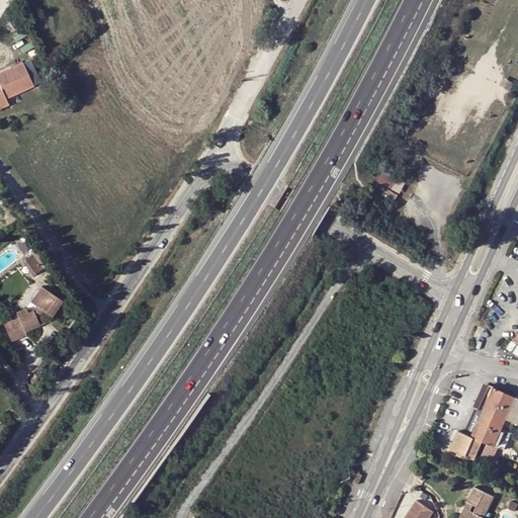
[(0,103),(6,101),(34,91),(25,67),(0,76),(0,103)]
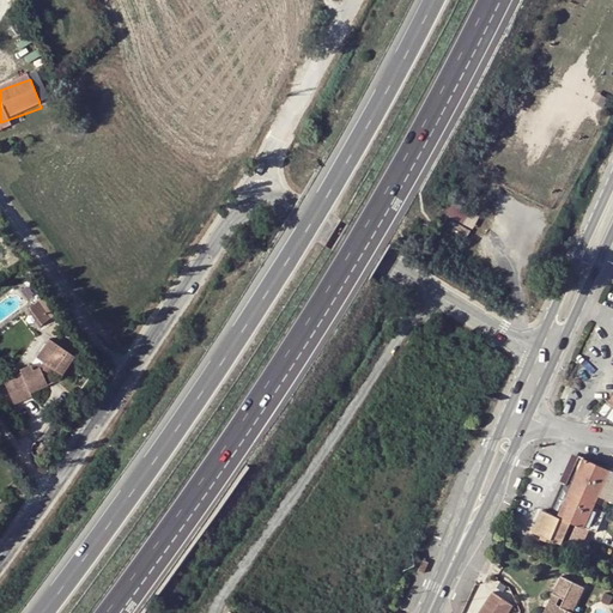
[(0,131),(11,128),(7,120),(0,122),(0,131)]
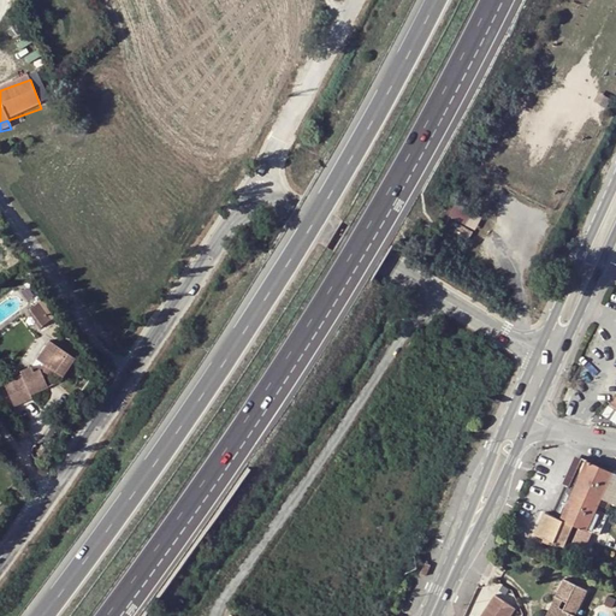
[(457,202),(452,217),(480,227),(485,213),(457,202)]
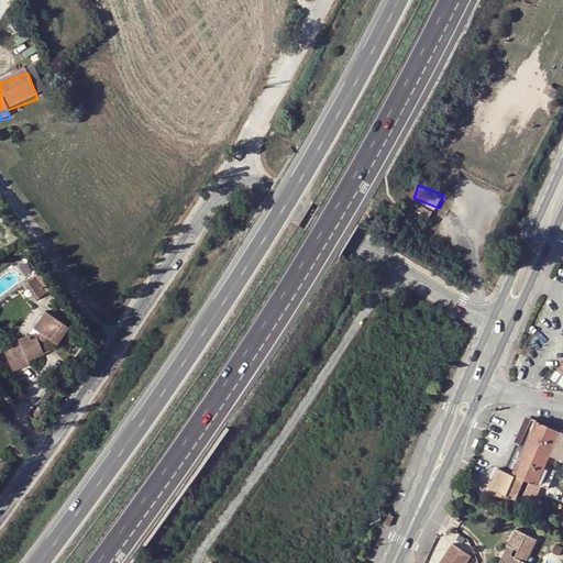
[(34,276),(24,284),(36,299),(46,291),(34,276)]
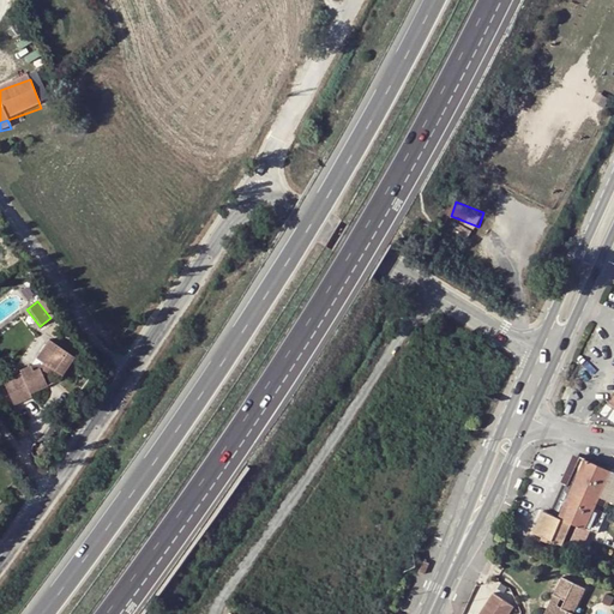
[(410,307),(404,302),(396,314),(403,319),(410,307)]
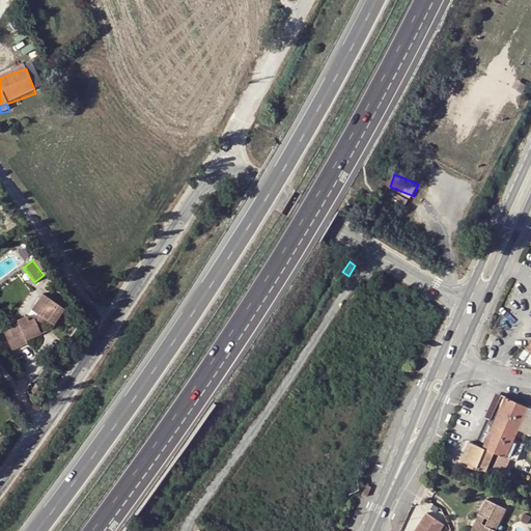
[(17,319),(18,323),(26,340),(42,333),(38,326),(44,317),(53,325),(64,308),(43,292),(31,309),(37,313),(34,317),(29,320),(27,315),(17,319)]
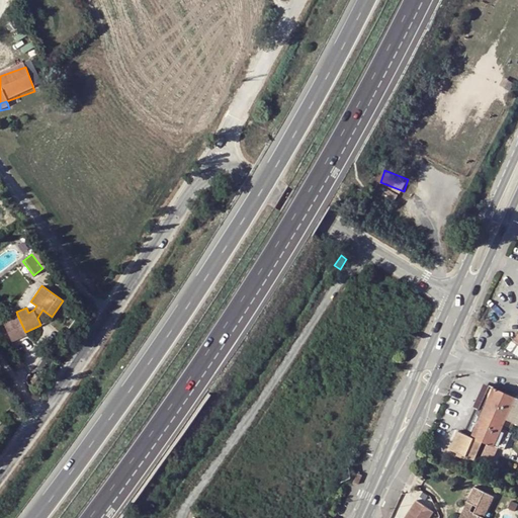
[(25,332),(17,315),(2,321),(12,341),(27,335),(25,332)]
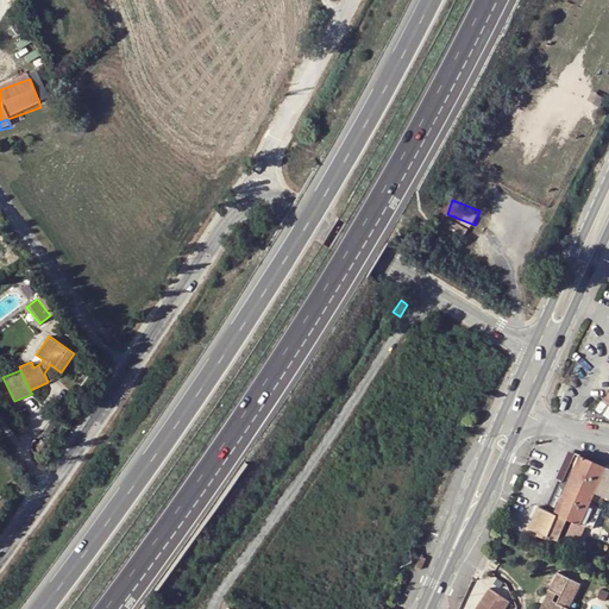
[(608,402),(603,399),(598,407),(608,414),(608,402)]
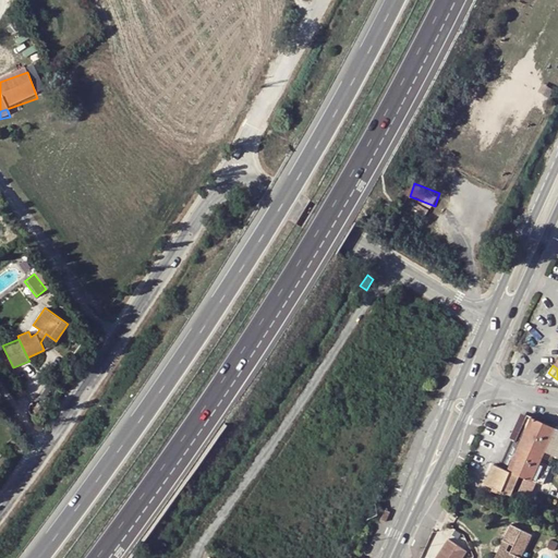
[(547,459),(548,458),(550,452),(557,457),(557,456),(557,427),(528,414),(514,440),(502,468),(507,470),(519,475),(524,477),(522,484),(529,486),(532,480),(543,485),(552,465),(540,461),(542,457),(547,459)]
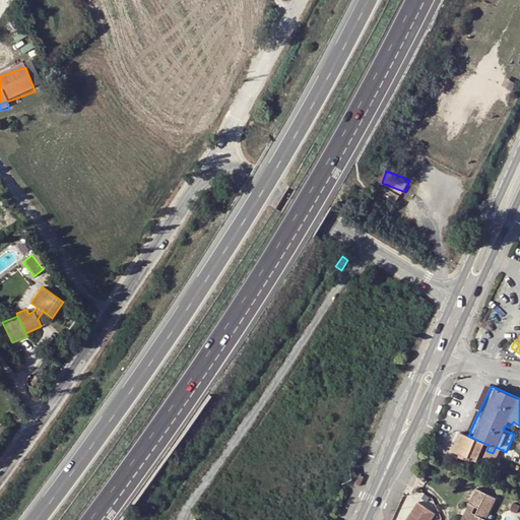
[(483,443),(472,438),(468,436),(460,433),(452,450),(466,457),(474,460),(483,443)]
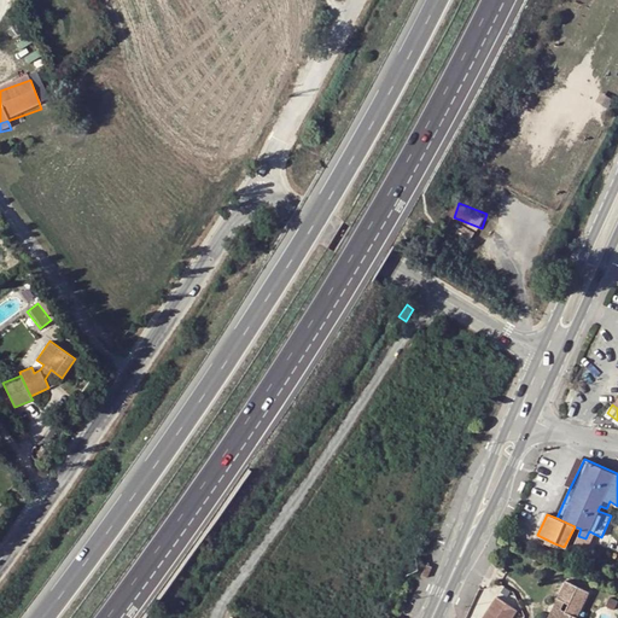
[(554,543),(537,535),(536,537),(553,546),(554,543)]
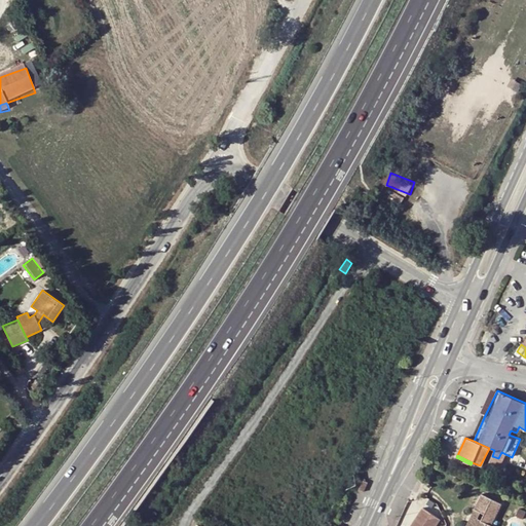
[(494,519),(501,504),(482,494),(474,510),(484,514),(481,520),(477,518),(473,525),(492,525),(491,525),(488,524),(492,518),(494,519)]
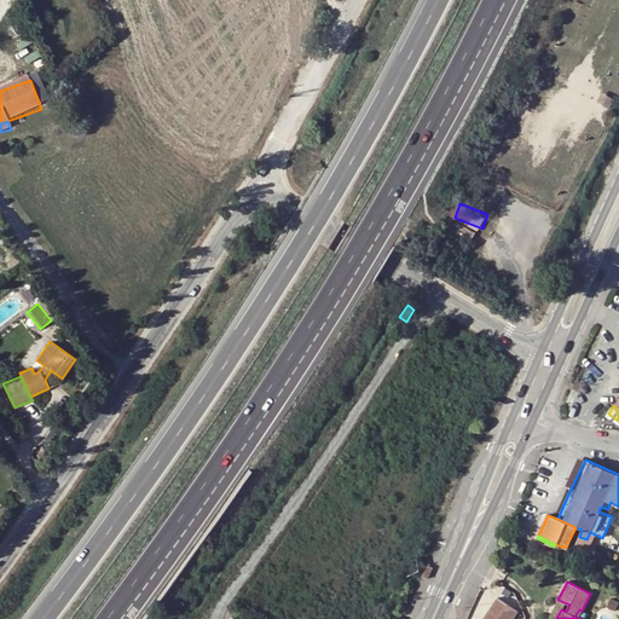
[(501,595),(485,618),(515,618),(522,608),(501,595)]
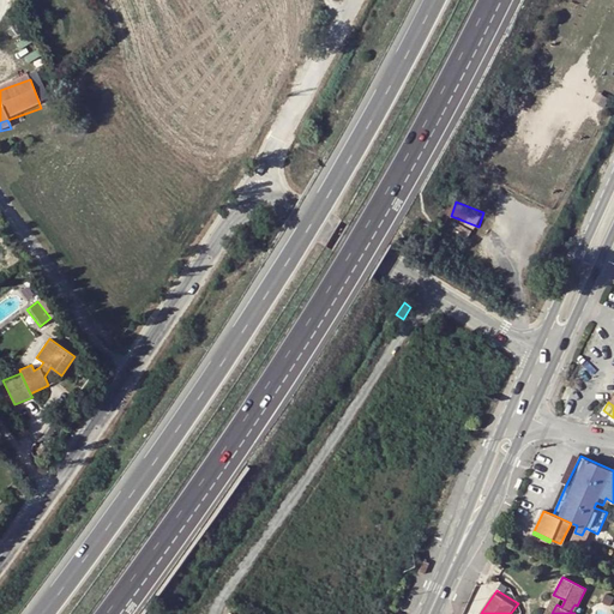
[(565,600),(553,595),(543,613),(552,613),(557,605),(561,607),(565,600)]
